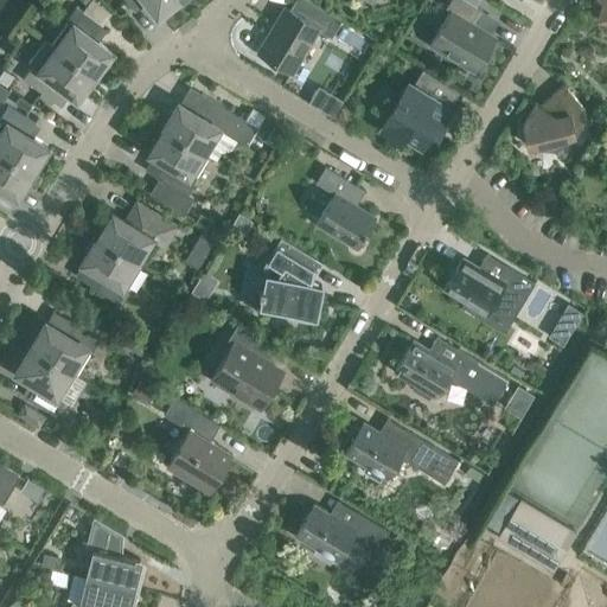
[(125,0),(131,7),(140,0),(145,0),(158,16),(166,10),(168,11),(183,0),(181,0),(125,0)]
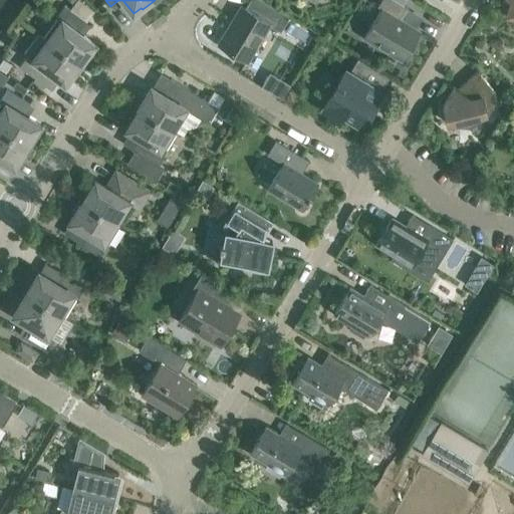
[(242,7),(220,44),(247,61),(269,25),(281,32),(290,17),(261,0),(250,0),(245,8),(242,7)]
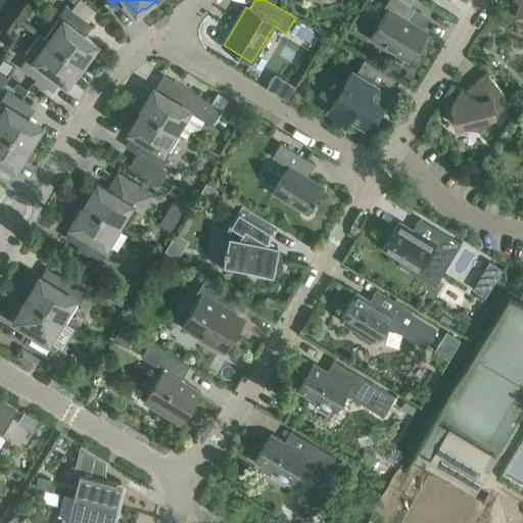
[(417,9),(411,6),(400,0),(388,0),(384,7),(388,10),(371,39),(410,61),(427,32),(410,21),(417,9)]
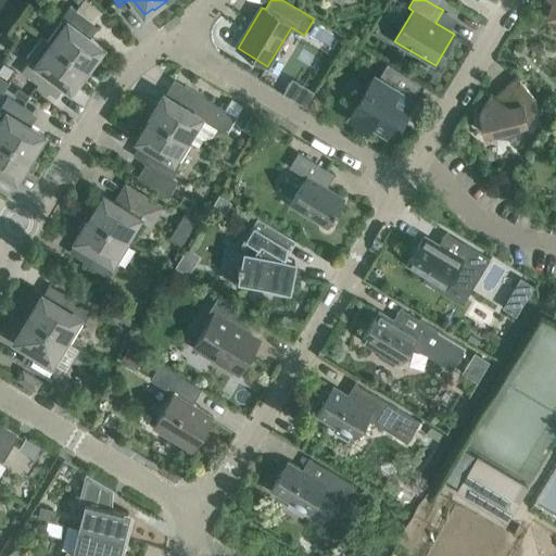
[(102,48),(86,35),(95,23),(71,5),(61,19),(63,20),(48,40),(88,71),(98,58),(97,55),(102,48)]
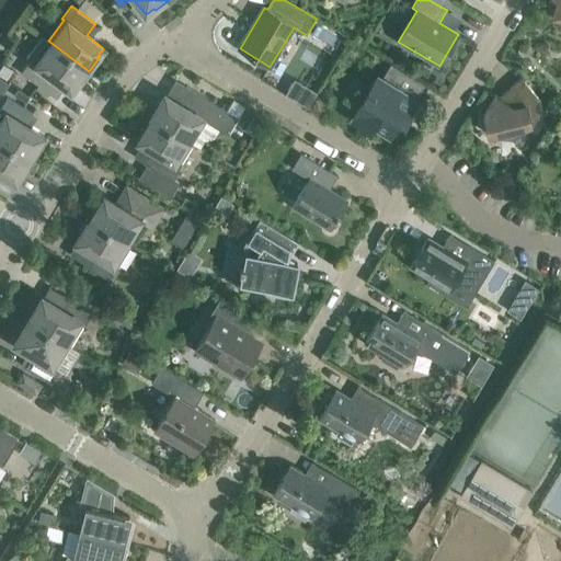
[(26,57),(31,60),(22,72),(45,90),(54,79),(71,91),(78,83),(79,84),(89,71),(48,41),(42,36),(26,57)]
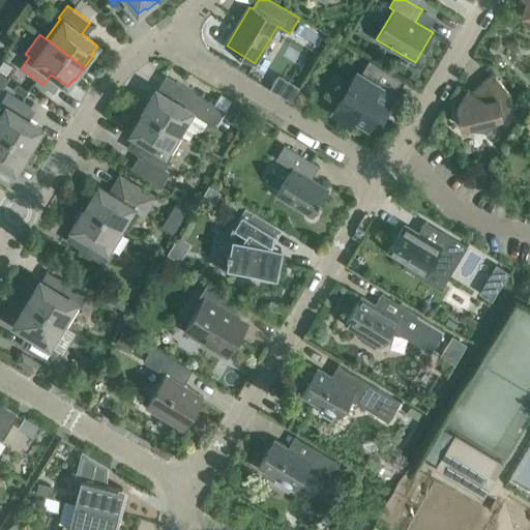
[(12,66),(3,60),(0,65),(0,70),(6,75),(12,66)]
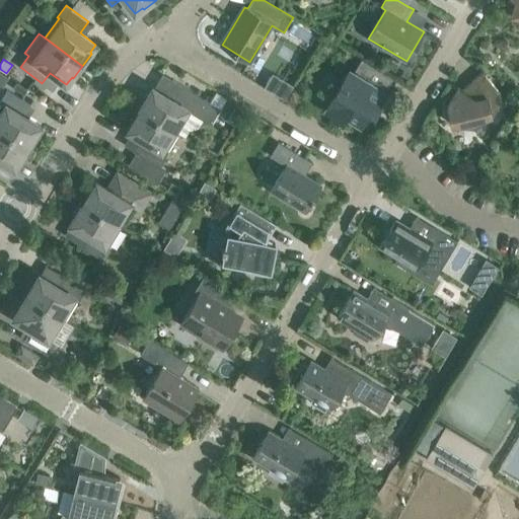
[(373,105),(377,108),(392,83),(359,64),(351,77),(347,75),(325,110),(343,121),(346,117),(361,127),(373,105)]
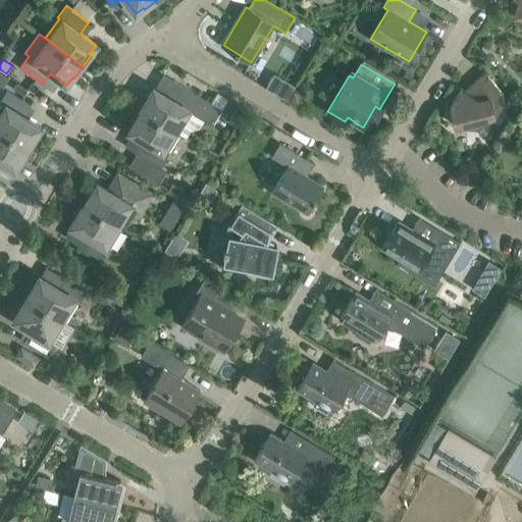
[(0,71),(0,85),(3,87),(9,77),(0,71)]
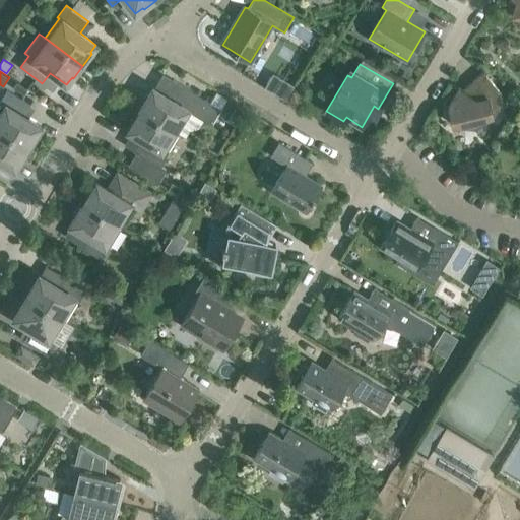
[(491,108),(504,105),(501,92),(482,72),(473,80),(466,92),(458,88),(448,106),(453,126),(462,125),(466,128),(475,129),(484,123),(483,120),(493,116),(491,108)]
